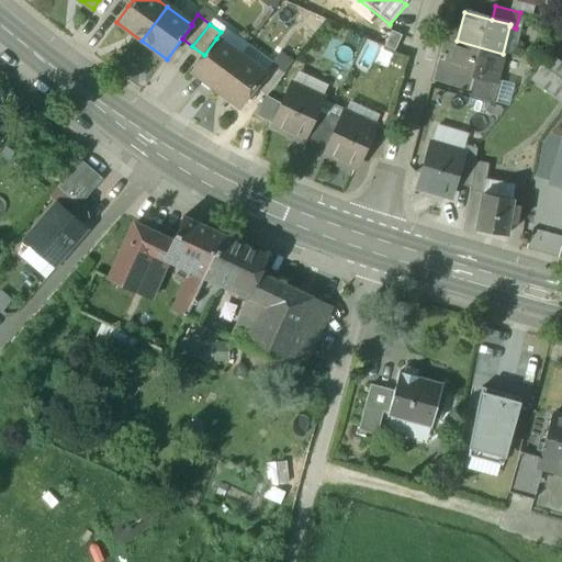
[(402,35),(392,31),(384,46),(395,51),(402,35)]
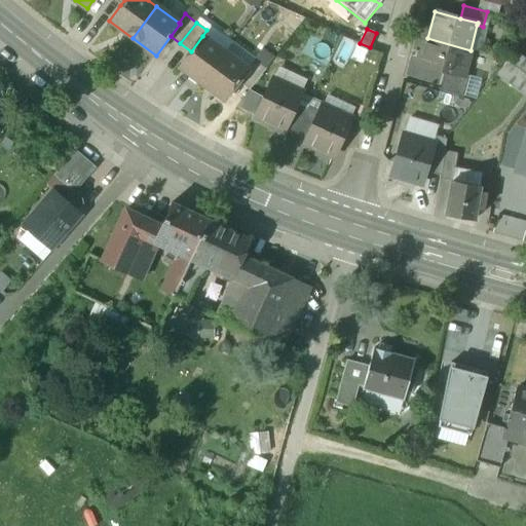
[(191,51),(180,66),(202,83),(225,52),(202,36),(191,51)]
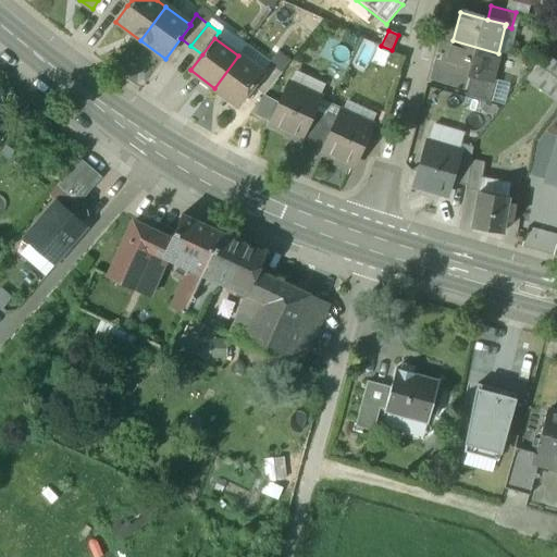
[(498,53),(453,40),(445,69),(471,75),(491,81),(491,79),(498,53)]
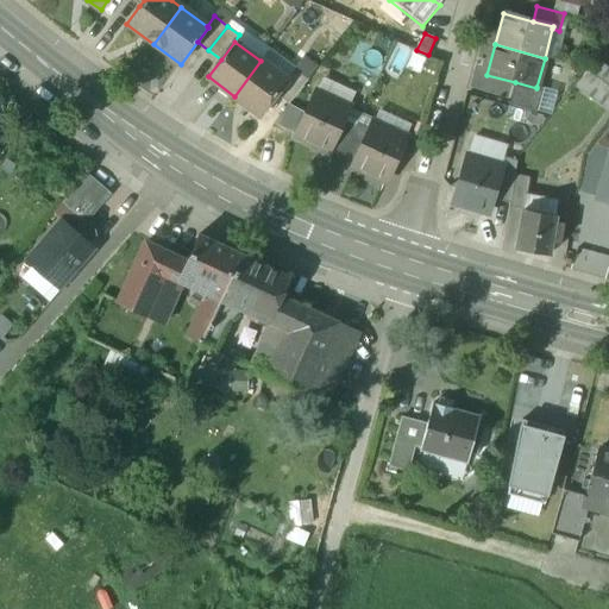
[(287,80),(261,61),(234,96),(261,115),(277,94),(287,80)]
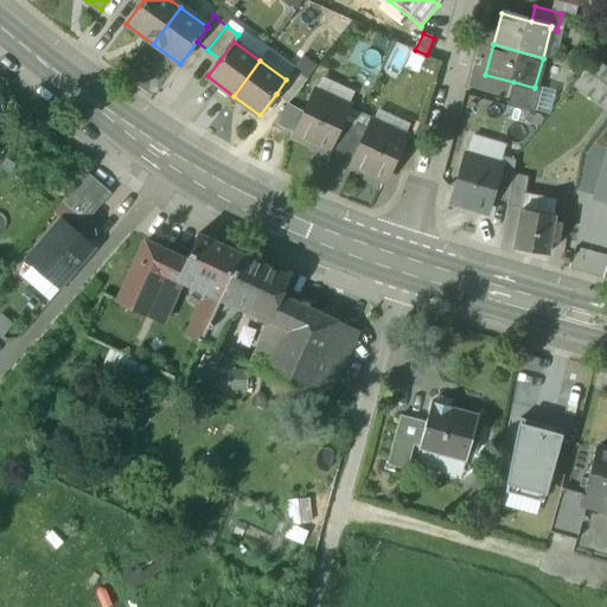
[(606,108),(606,68),(601,64),(593,77),(582,71),(573,88),(606,108)]
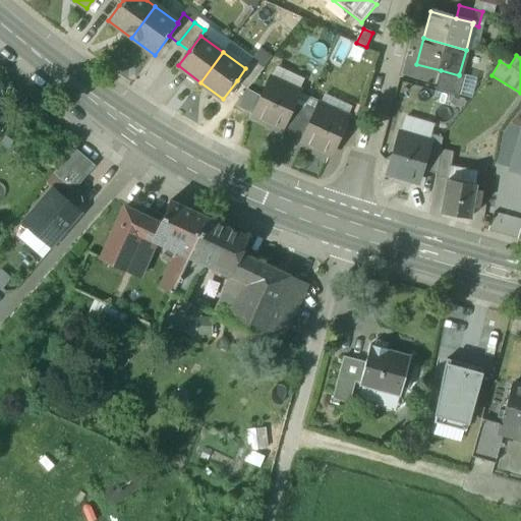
[(245,68),(237,80),(247,89),(264,68),(252,59),(245,68)]
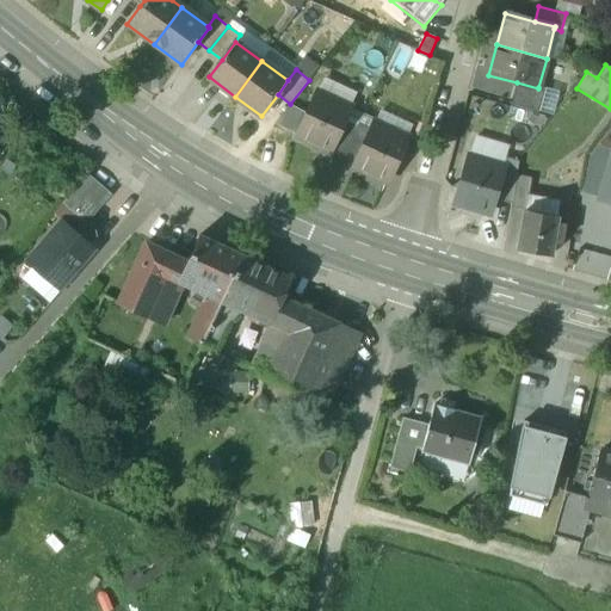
[(538,88),(517,82),(511,107),(538,115),(545,88),(538,87),(538,88)]
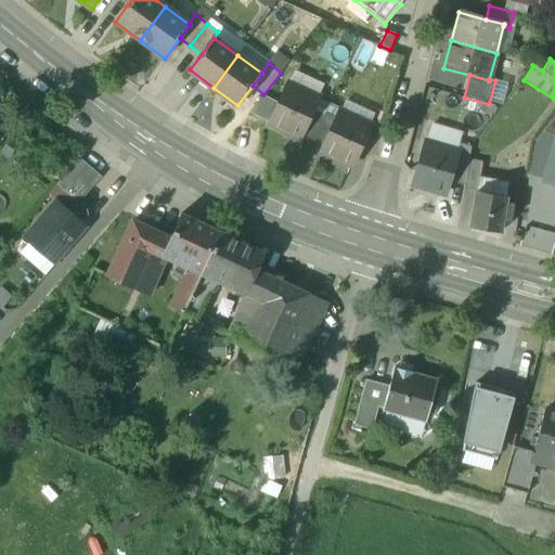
[(319,97),(288,84),(271,123),(300,137),(313,107),(319,97)]
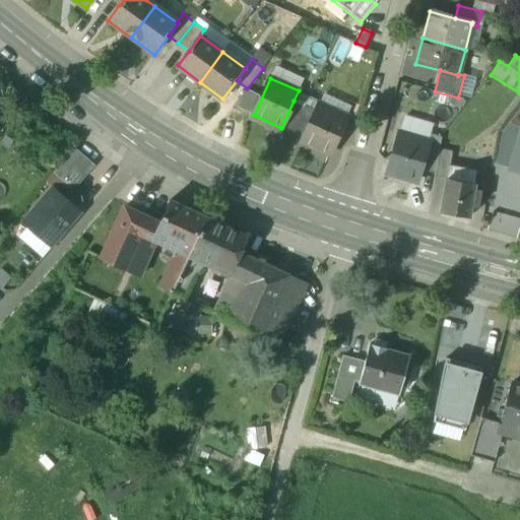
[(305,106),(294,101),(282,127),(293,132),(305,106)]
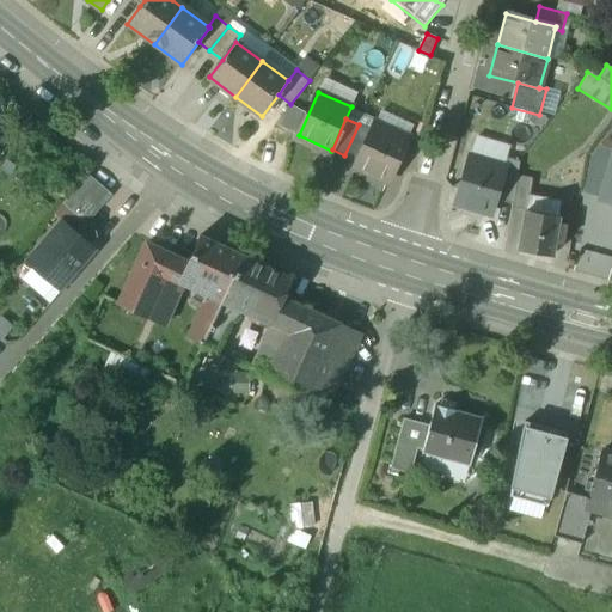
[(408,138),(375,122),(371,130),(357,160),(355,165),(387,179),(408,138)]
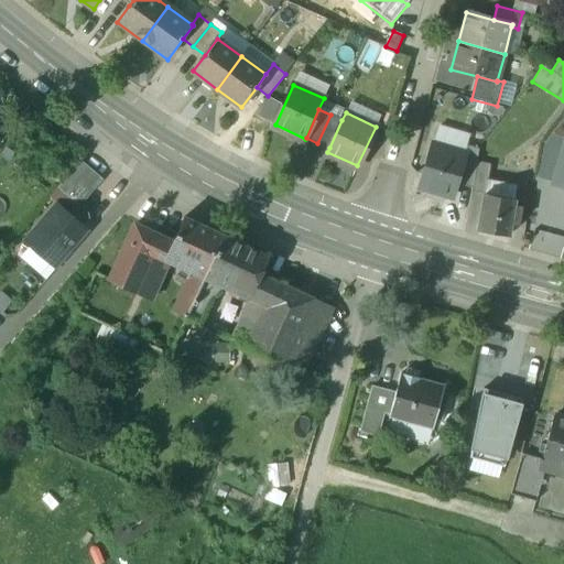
[(331,115),(317,143),(329,148),(342,120),(331,115)]
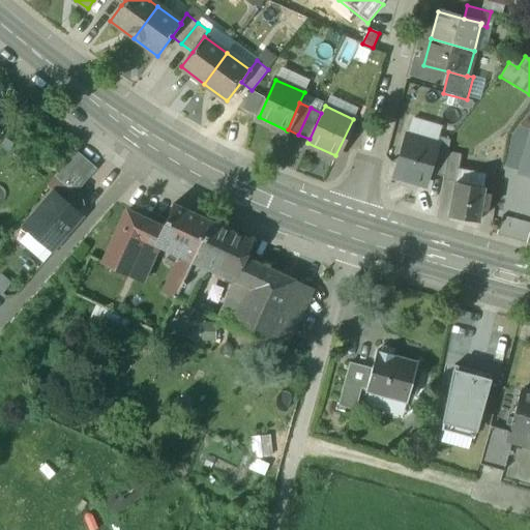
[(435,144),(406,137),(394,176),(424,184),(429,172),(436,145),(435,144)]
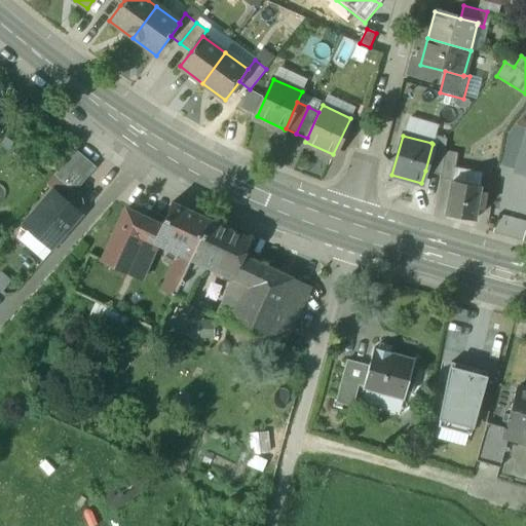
[(434,136),(431,143),(433,144),(425,171),(441,175),(444,152),(447,139),(434,136)]
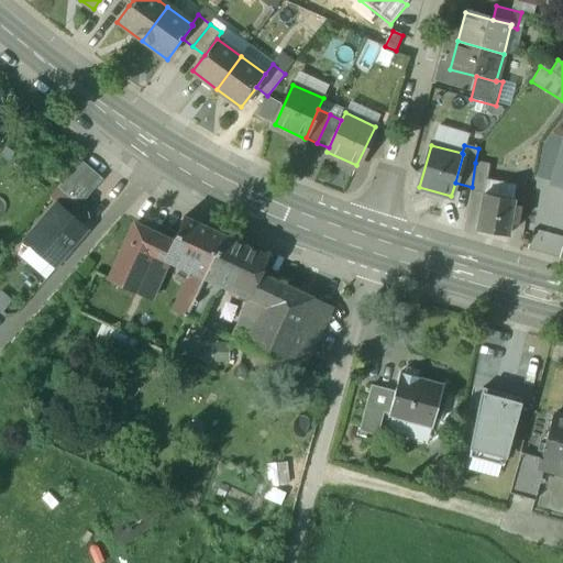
[(562,147),(553,184),(562,186),(562,147)]
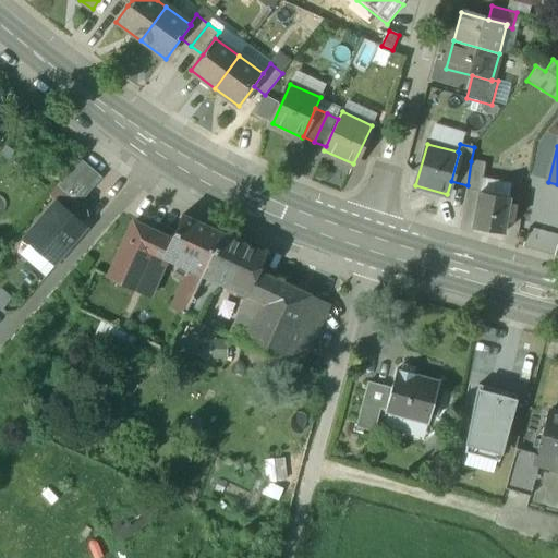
[(80,159),(58,185),(77,202),(99,176),(80,159)]
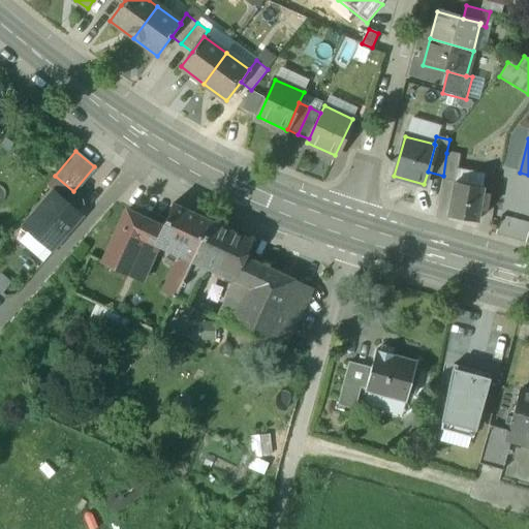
[(461,155),(446,153),(443,176),(442,180),(455,182),(457,168),(459,168),(461,155)]
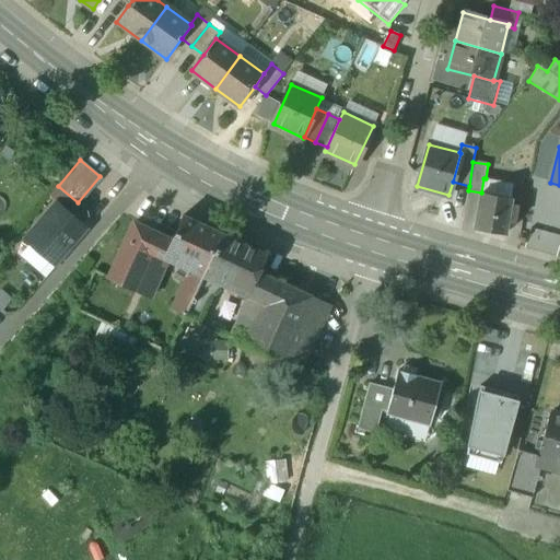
[(511,198),(481,193),(475,230),(504,234),(506,222),(513,223),(516,206),(510,205),(511,198)]
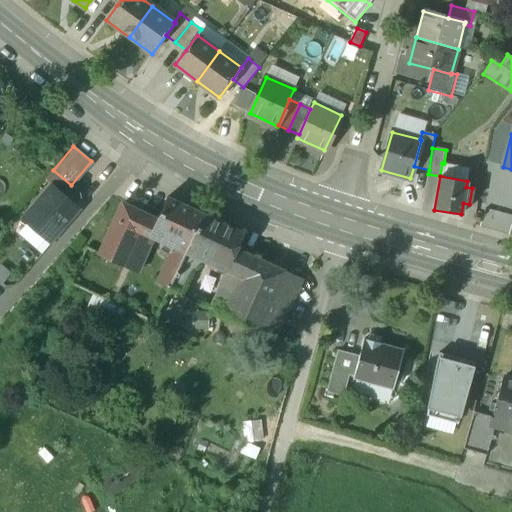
[(53,186),(23,219),(49,242),(79,208),(53,186)]
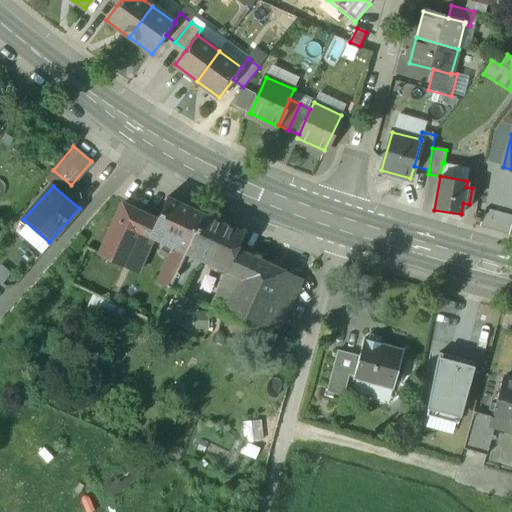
[(204,214),(168,197),(157,219),(152,231),(181,245),(188,248),(204,214)]
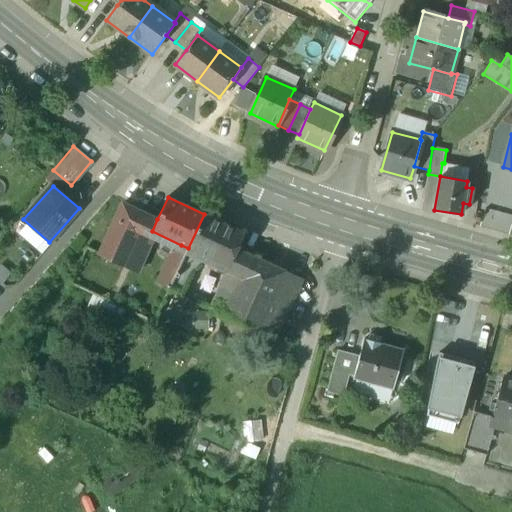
[(157,219),(122,203),(98,255),(119,264),(138,224),(152,231),(157,219)]
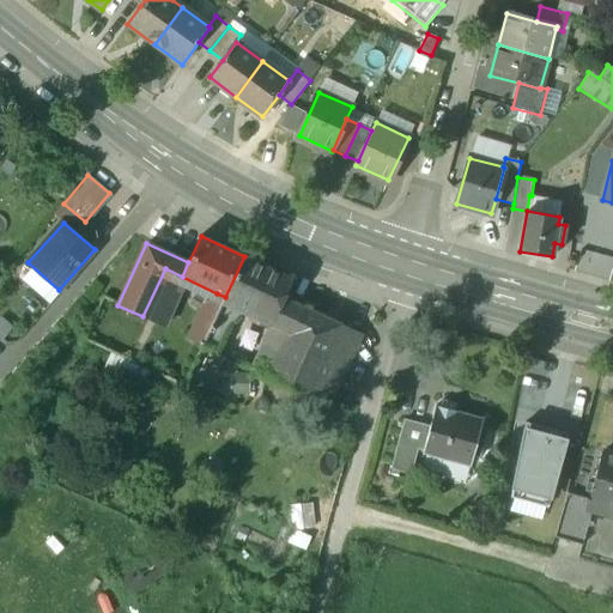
[(293,279),(244,256),(225,297),(238,303),(274,320),(284,299),(293,279)]
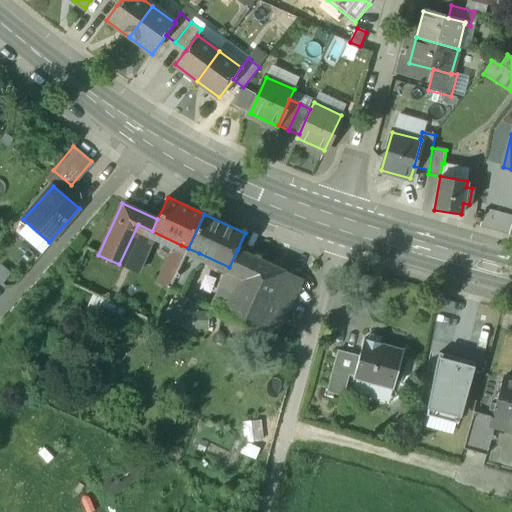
[(178,252),(171,254),(166,266),(177,271),(188,248),(181,245),(178,252)]
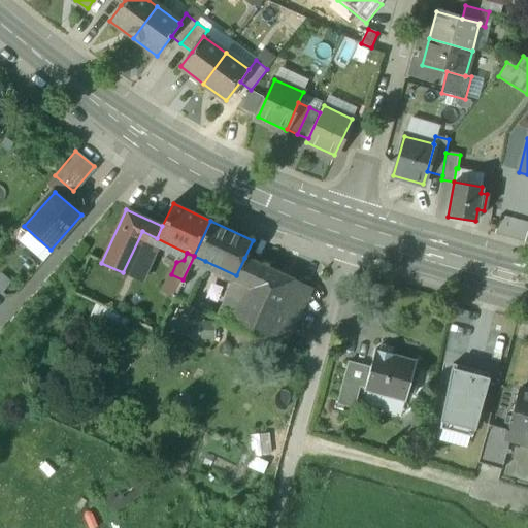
[(183,279),(175,296),(187,302),(205,261),(194,256),(183,279)]
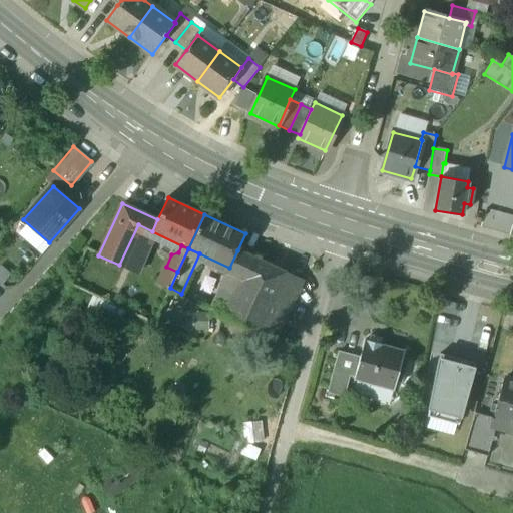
[(255,259),(237,250),(229,268),(245,277),(255,259)]
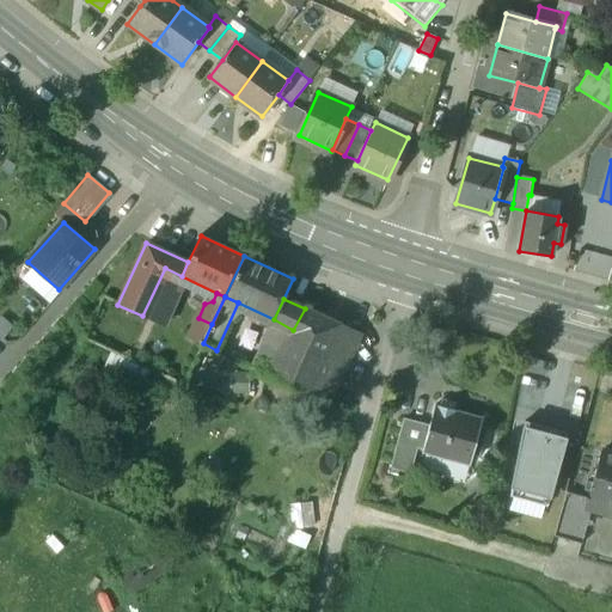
[(359,335),(305,308),(293,330),(271,375),(326,403),(359,335)]
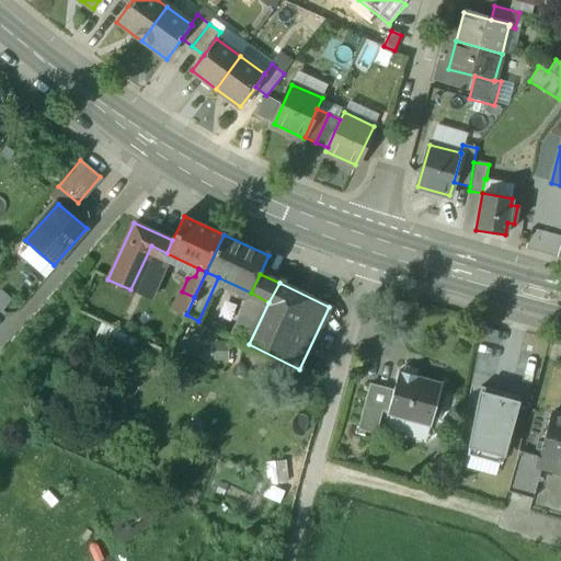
[(418,368),(404,365),(403,371),(415,375),(418,368)]
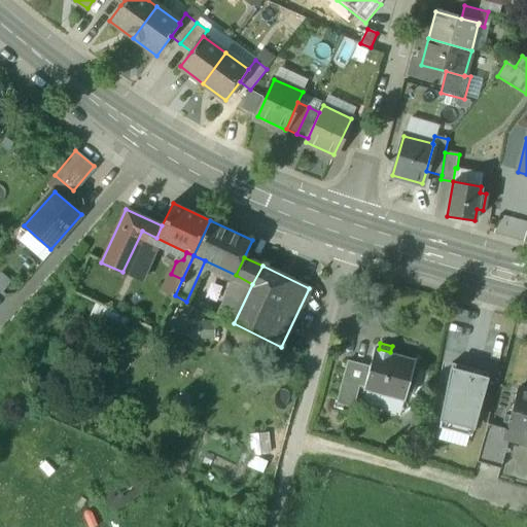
[(379,349),(375,348),(370,365),(371,366),(365,385),(364,385),(364,386),(363,389),(405,399),(416,359),(390,352),(379,349)]
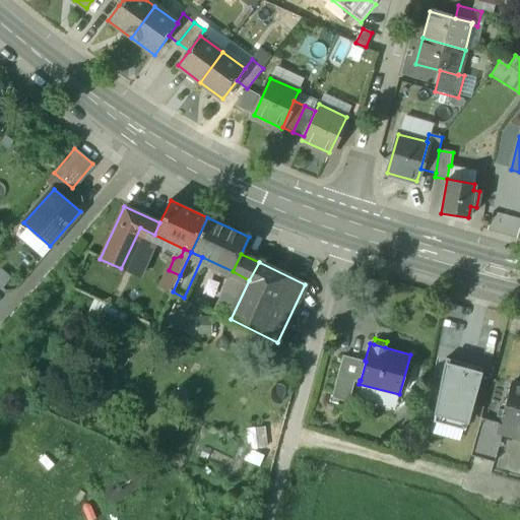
[(443,345),(440,358),(457,362),(460,349),(443,345)]
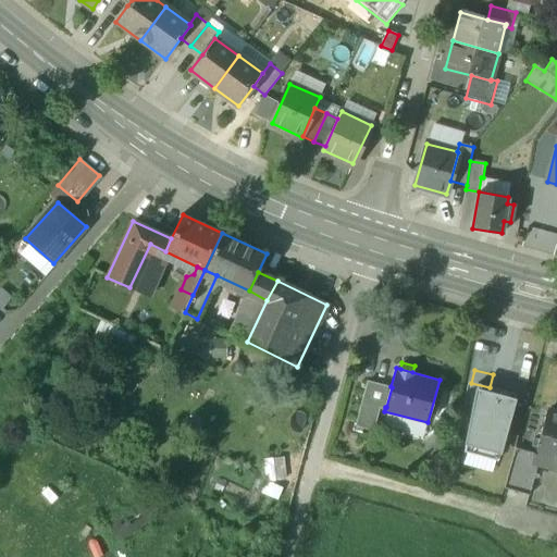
[(391,386),(368,381),(362,400),(380,406),(385,408),(385,407),(386,407),(392,387),(391,386)]
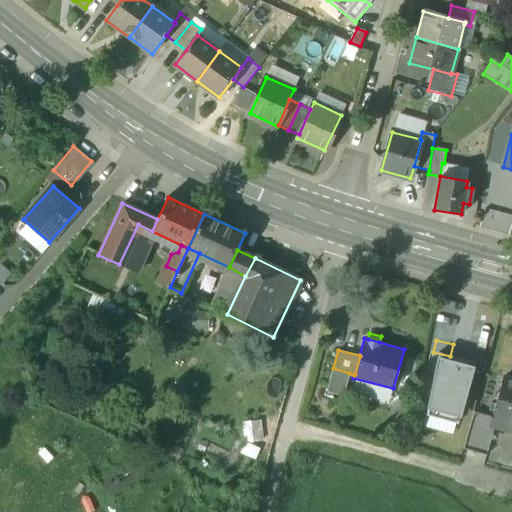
[(426,414),(459,422),(474,364),(441,355),(426,414)]
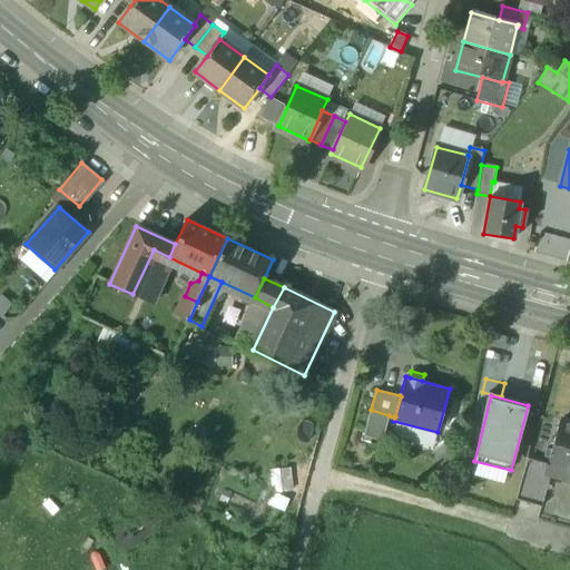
[(389,415),(371,410),(364,434),(382,440),(389,415)]
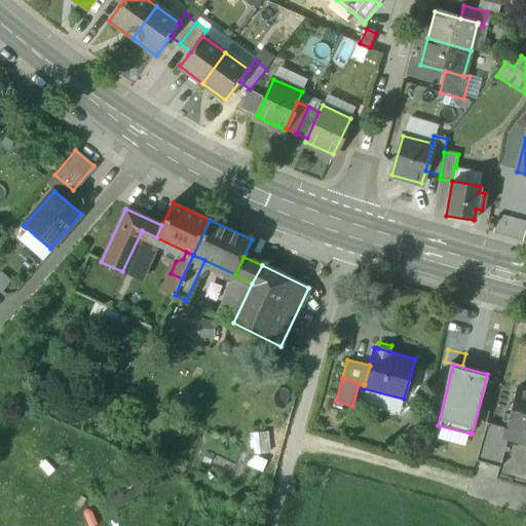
[(525,391),(520,390),(516,389),(511,407),(504,429),(510,431),(525,436),(525,391)]
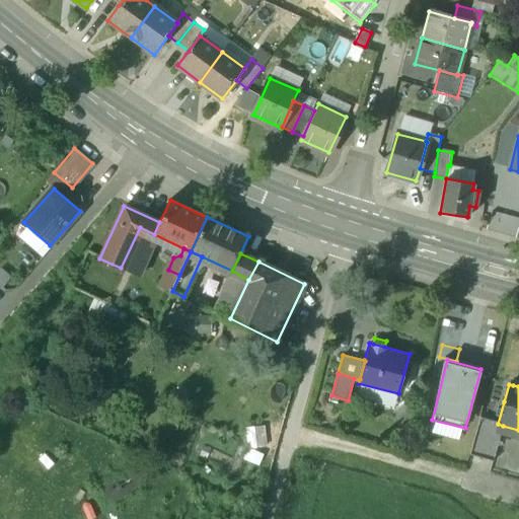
[(498,424),(480,419),(469,455),(493,461),(503,426),(498,424)]
